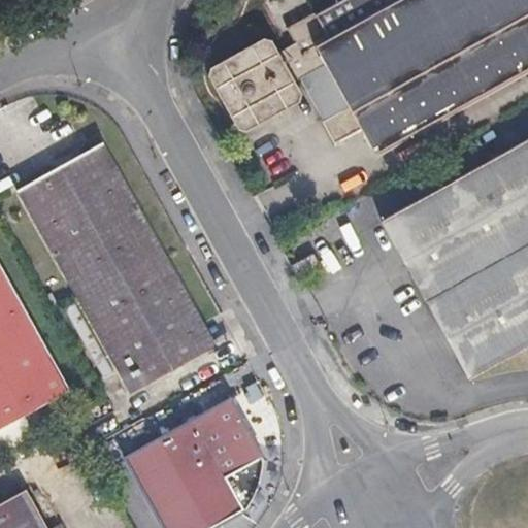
[(296,41),(278,52),(233,76),(250,106),(296,80),(302,77),(339,144),(364,130),(378,156),(527,73),(527,0),(335,0),(288,27),(296,41)]
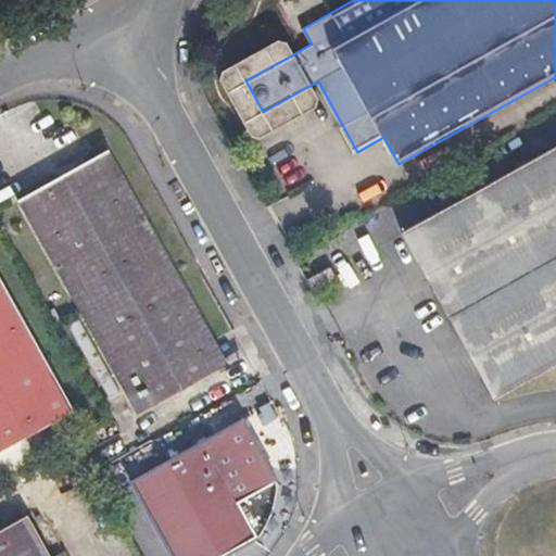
[(245,80),(293,54),(288,43),(283,39),(278,39),(225,68),(222,72),(222,78),(240,113),(252,134),(257,136),(263,134),(314,106),(318,102),(318,97),(312,85),(263,112),(245,80)]
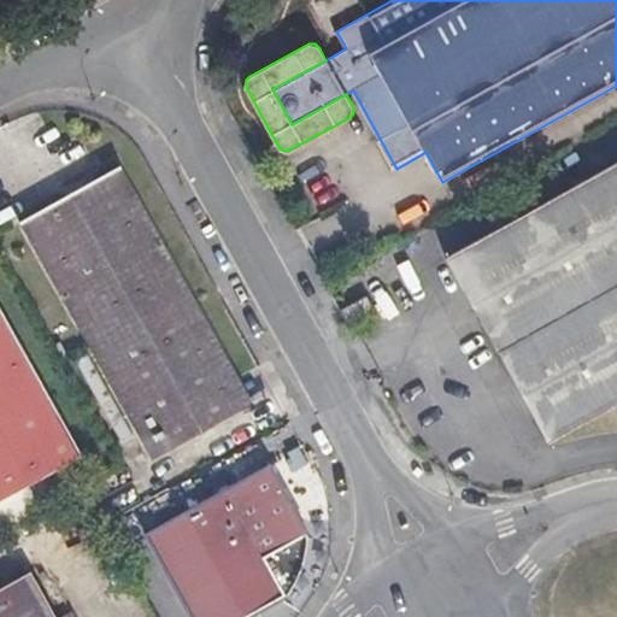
[(616,163),(446,258),(548,441),(616,403),(616,163)]
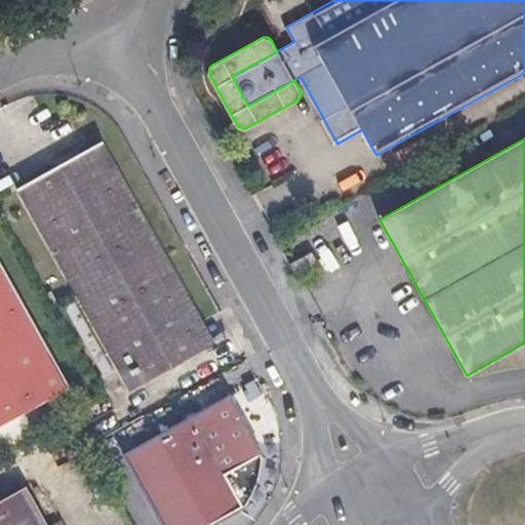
[(105,142),(18,189),(130,391),(215,344),(157,241),(105,142)]
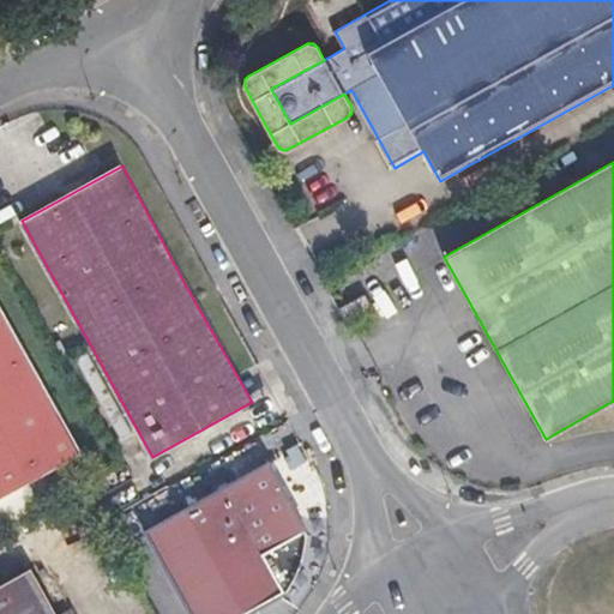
[(0,497),(83,452),(0,304),(0,497)]
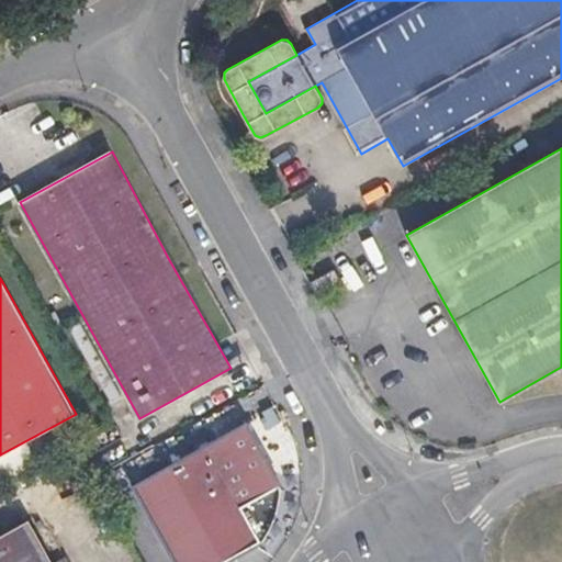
[(76,414),(0,454),(0,482),(88,434),(76,414)]
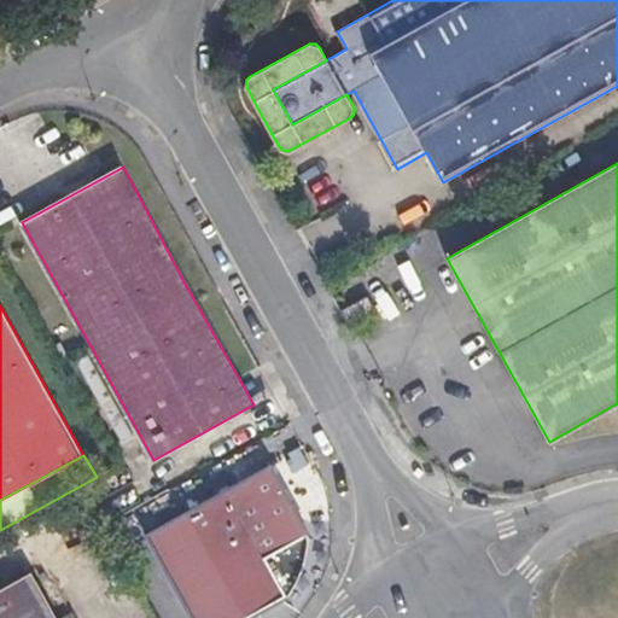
[(273,467),(149,537),(192,617),(244,617),(286,595),(298,577),(305,553),(309,531),(273,467)]
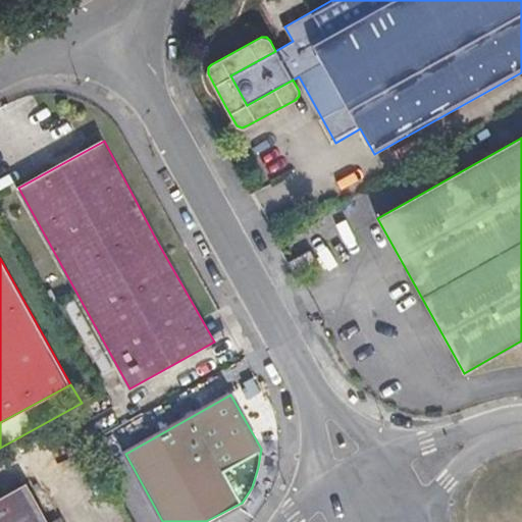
[(0,521),(46,521),(27,485),(0,500),(0,521)]
